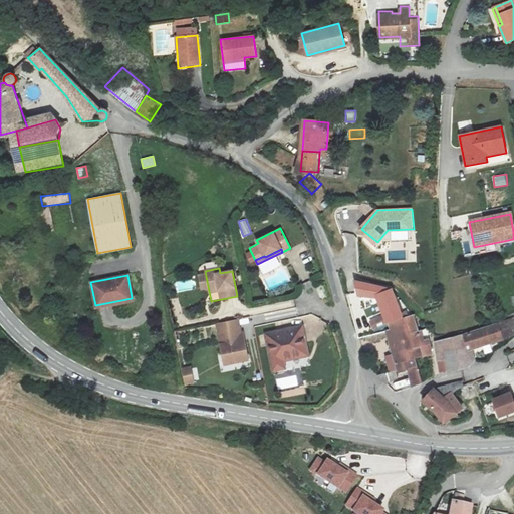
[(373,330),(388,324),(403,318),(391,290),(354,281),(358,296),(376,297),(382,315),(369,321),(373,330)]
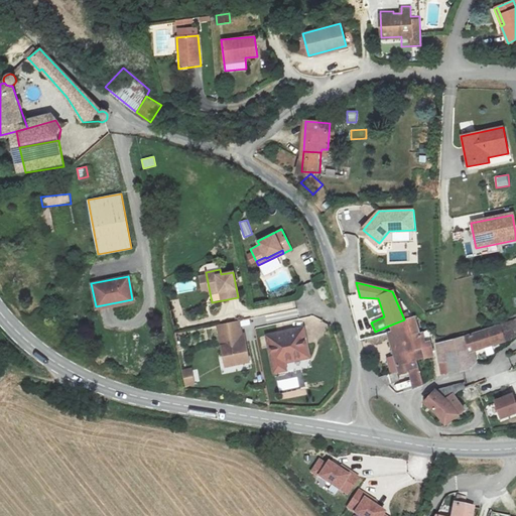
[(397,365),(416,360),(424,359),(421,349),(415,351),(411,335),(419,333),(415,316),(404,319),(389,326),(391,331),(387,333),(394,356),(397,365)]
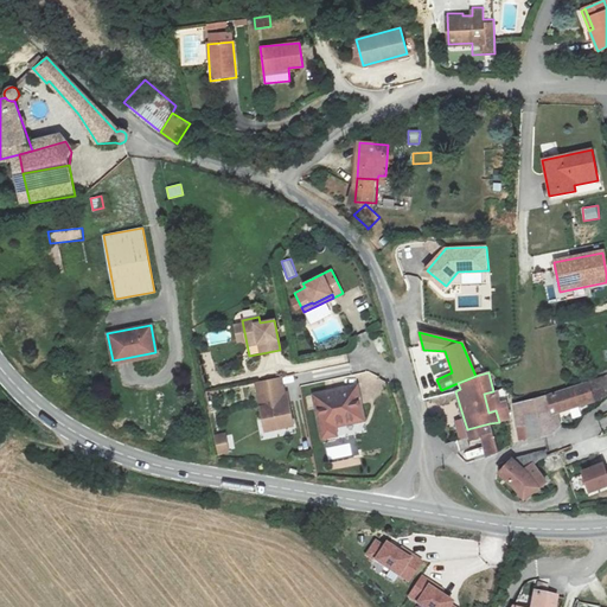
[(557,411),(558,415),(601,402),(600,398),(606,396),(606,376),(561,393),(540,397),(544,410),(545,414),(557,411)]
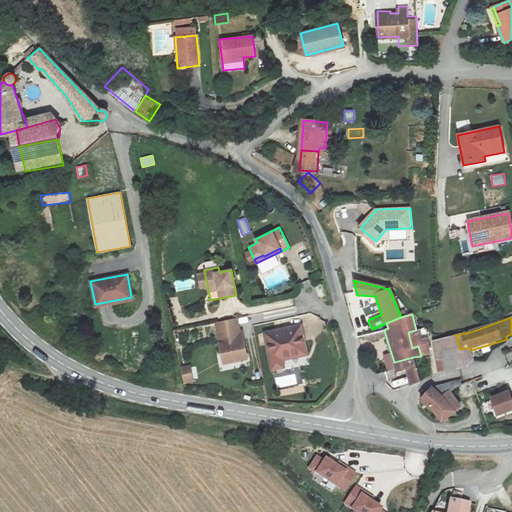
[(237,320),(219,323),(221,331),(217,332),(222,355),(228,353),(230,363),(247,360),(243,340),(240,341),(239,336),(240,336),(237,320)]
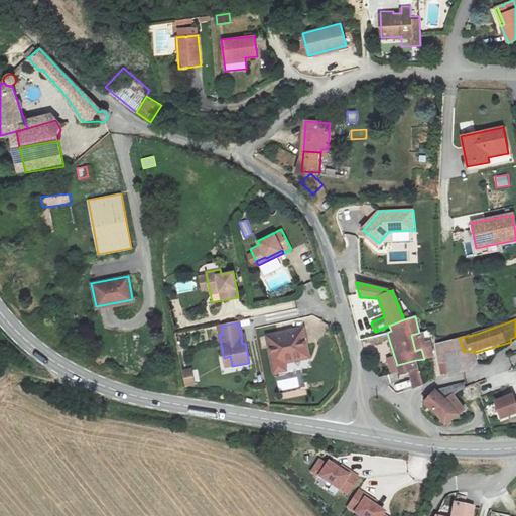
[(303,328),(286,332),(287,335),(277,337),(276,334),(266,336),(273,372),(286,370),(285,362),(309,357),(303,328)]
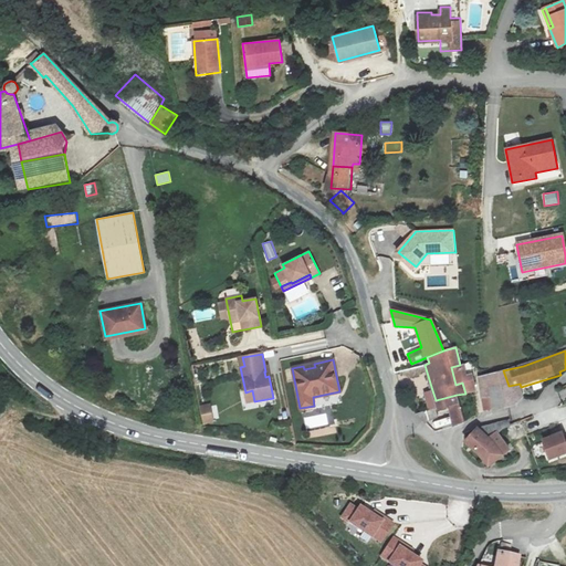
[(463,364),(460,365),(451,367),(456,385),(462,383),(465,394),(475,390),(472,374),(468,375),(463,364)]
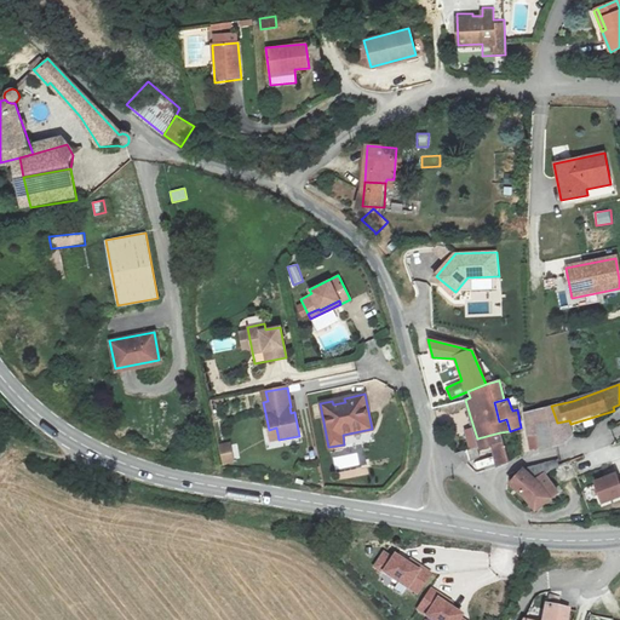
[(546,423),(556,419),(551,406),(521,415),(527,437),(539,435),(550,431),(546,423)]
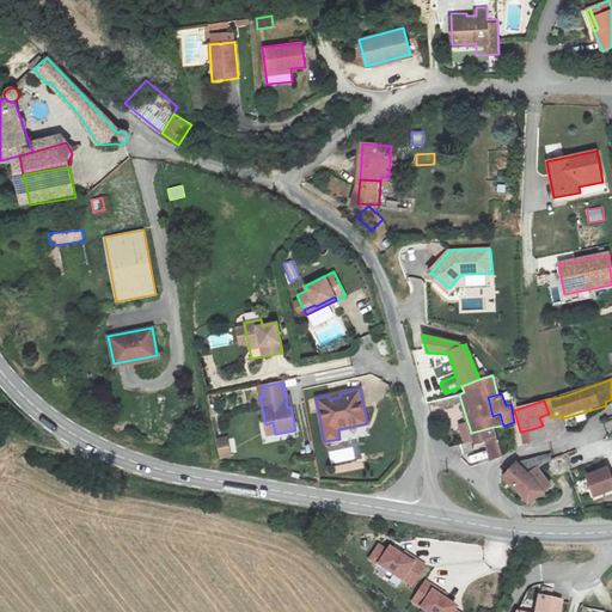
[(543,426),(549,440),(557,438),(567,430),(563,418),(562,415),(550,417),(549,414),(539,417),(543,426)]
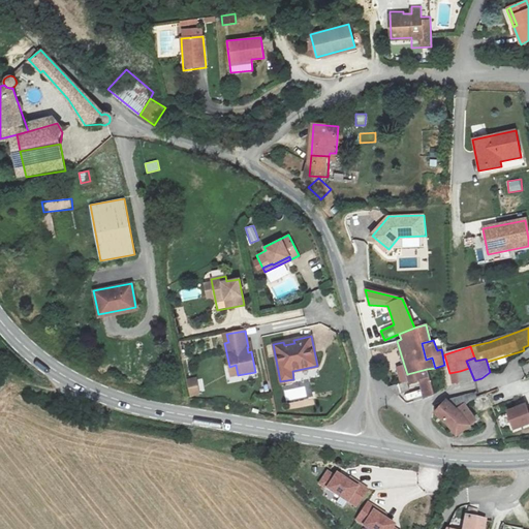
[(236,365),(229,367),(231,376),(238,375),(236,365)]
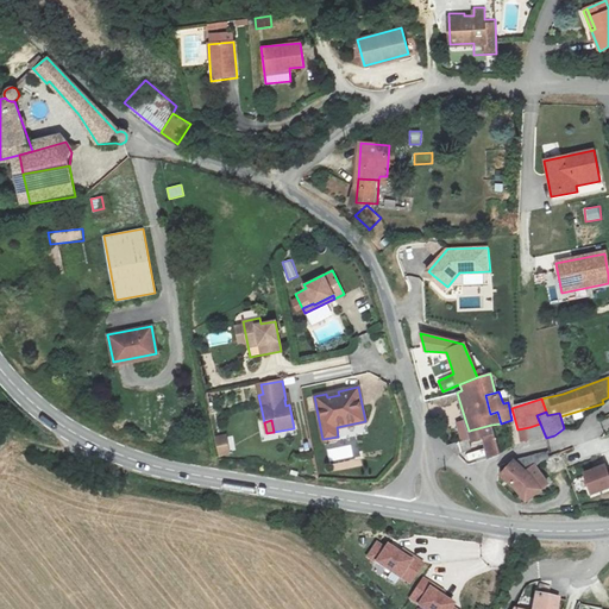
[(463,440),(471,438),(469,431),(465,420),(457,422),(463,440)]
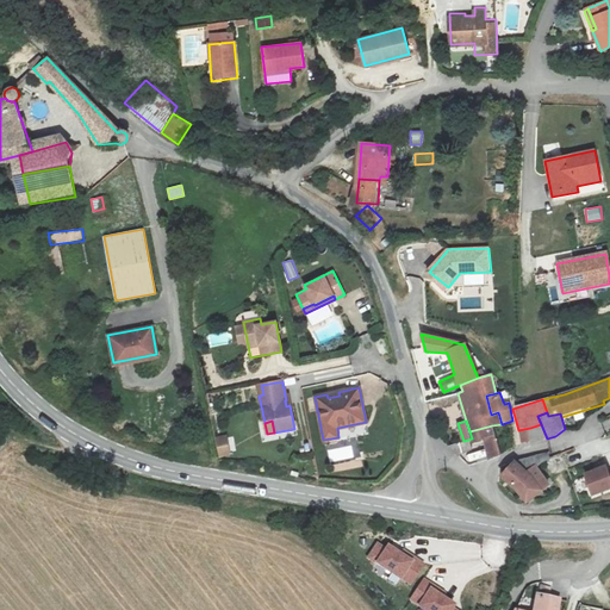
[(541,424),(530,428),(537,441),(547,439),(541,424)]
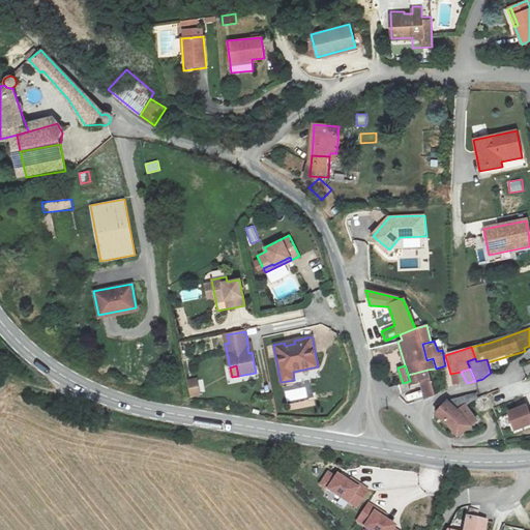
[(428,370),(408,375),(410,381),(411,384),(420,382),(424,399),(434,394),(428,370)]
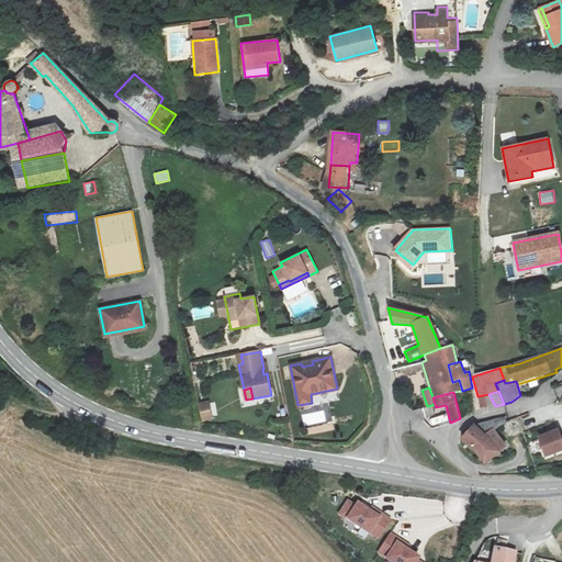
[(209,401),(198,403),(202,420),(212,419),(209,401)]
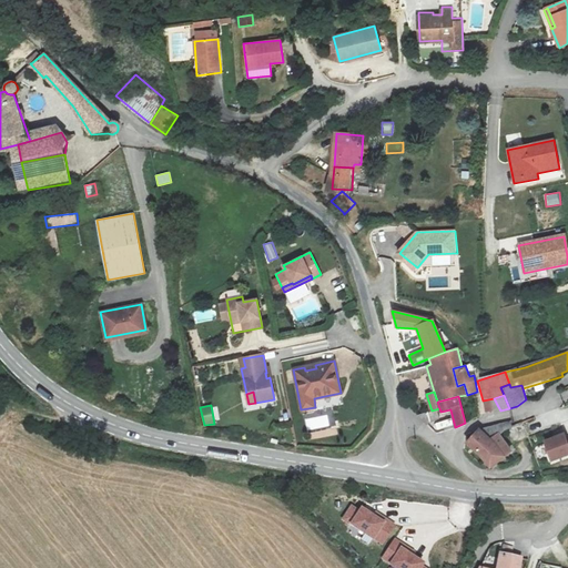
[(476,450),(489,467),(511,450),(498,433),(488,439),(479,428),(467,442),(476,450)]
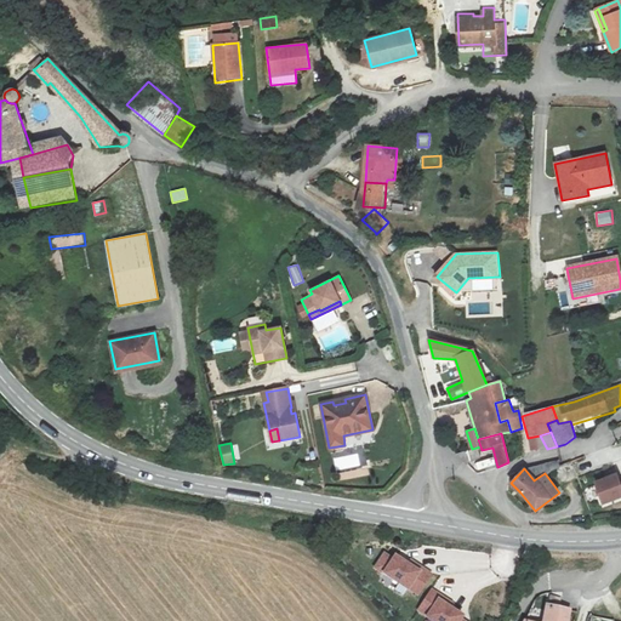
[(605,476),(607,478),(596,483),(604,503),(620,496),(620,480),(617,474),(616,474),(615,472),(605,476)]
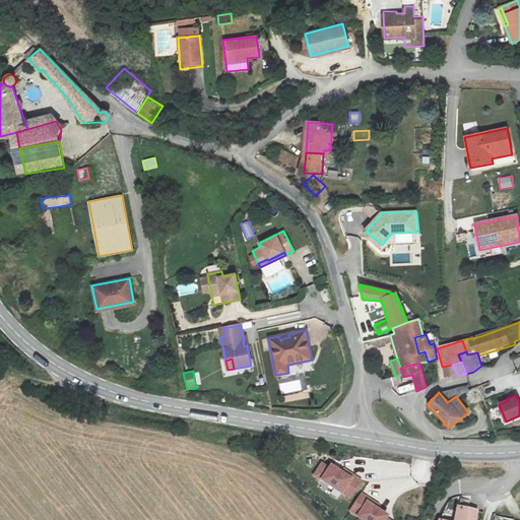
[(315,474),(349,498),(363,479),(344,467),(342,469),(331,461),(329,465),(323,461),(315,474)]
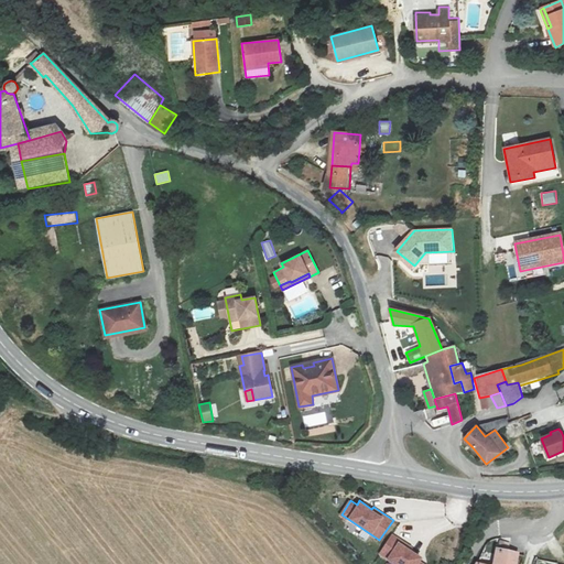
[(392,533),(379,554),(394,563),(424,563),(421,562),(423,557),(411,549),(413,546),(392,533)]
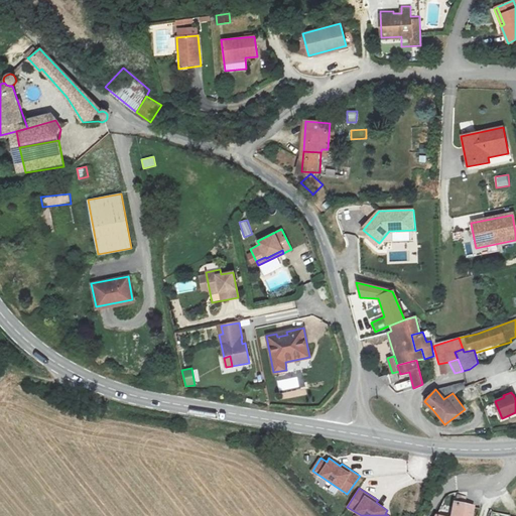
[(475,515),(477,506),(458,502),(454,515),(475,515)]
